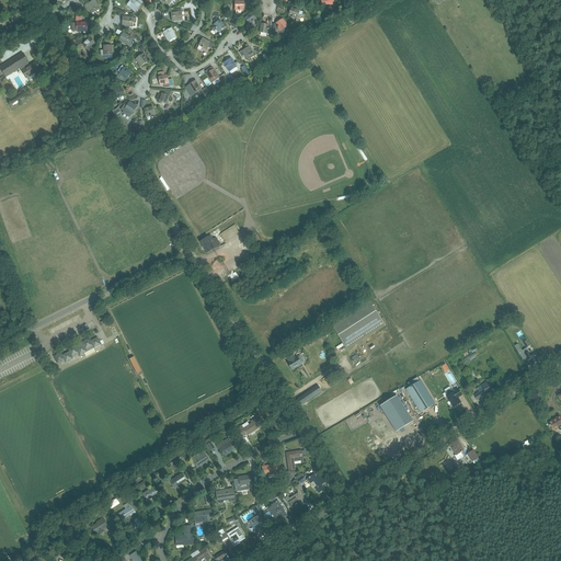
[(140,6),(142,2),(139,0),(135,0),(135,1),(133,0),(132,0),(127,6),(135,12),(140,6)]
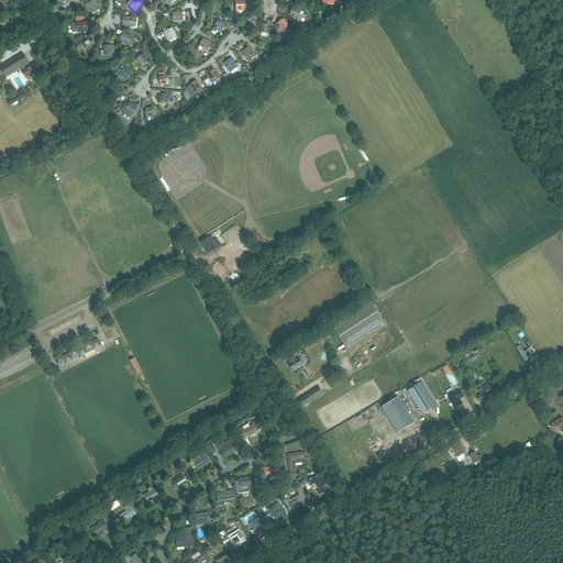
[(90,10),(92,13),(100,10),(96,1),(88,4),(88,6),(86,7),(88,12),(90,10)]
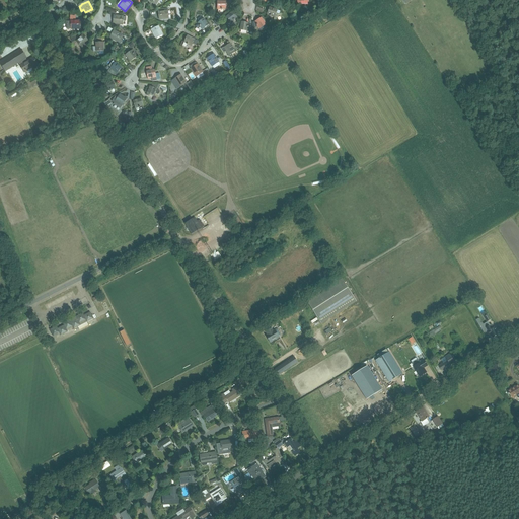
[(217,10),(218,10),(218,13),(221,13),(221,10),(222,10),(222,9),(225,9),(226,2),(218,2),(217,10)]
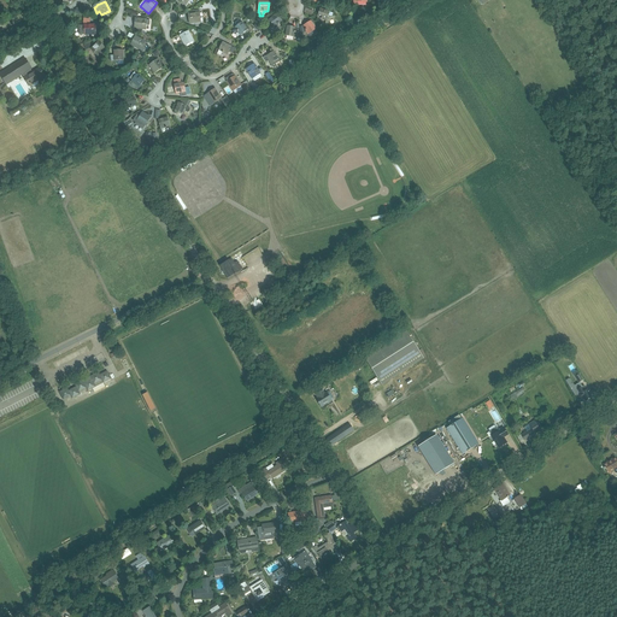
[(333,17),(328,16),(329,12),(321,10),(317,17),(321,19),(327,22),(327,21),(330,22),(333,17)]
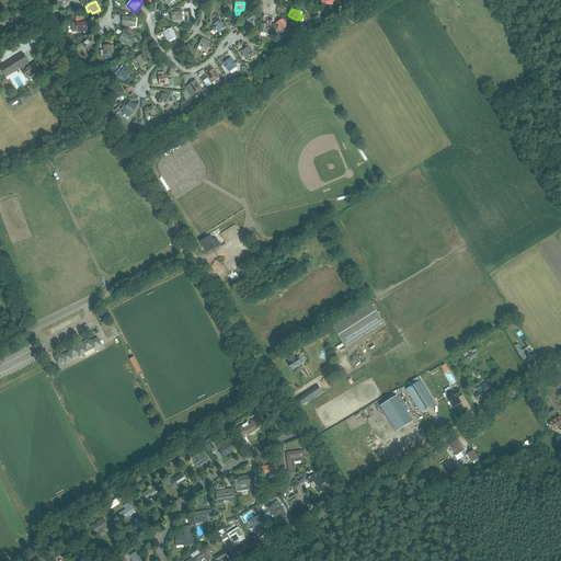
[(171,11),(172,22),(182,21),(181,12),(181,10),(171,11)]
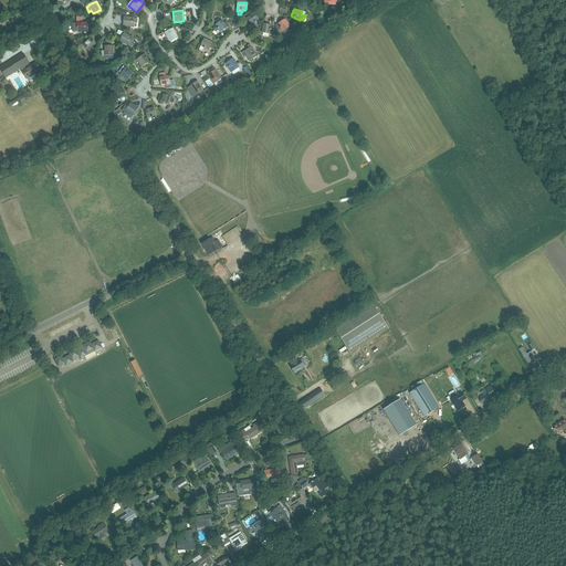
[(259,20),(254,13),(247,19),(252,25),(257,23),(255,22),(259,20)]
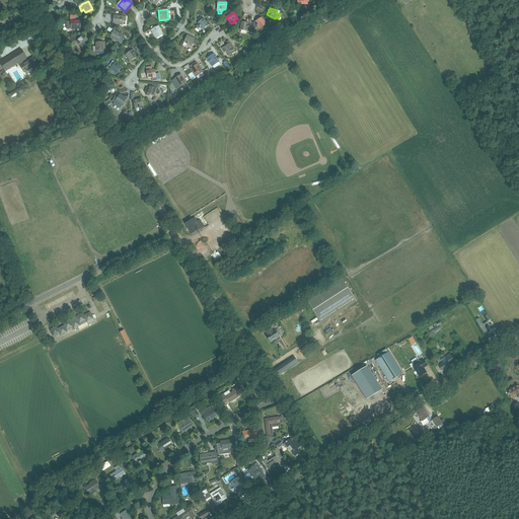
[(115,16),(114,24),(123,25),(123,21),(126,21),(126,17),(115,16)]
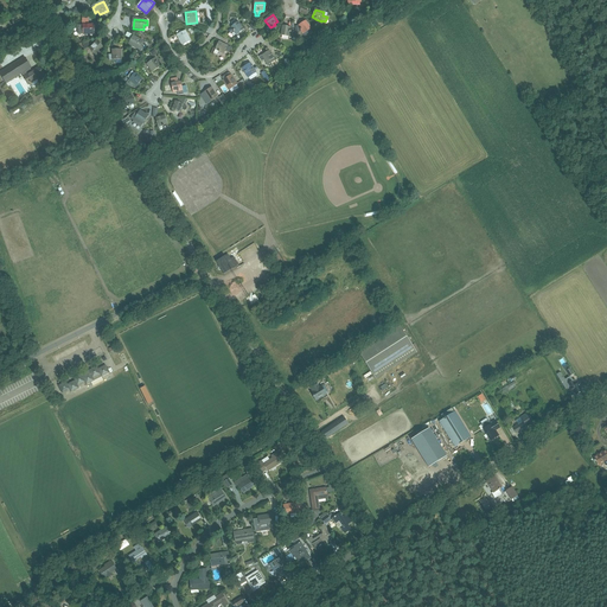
[(231,23),(231,24),(232,26),(231,27),(234,31),(236,36),(244,30),(243,30),(242,26),(238,23),(237,23),(236,20),(235,20),(231,23)]
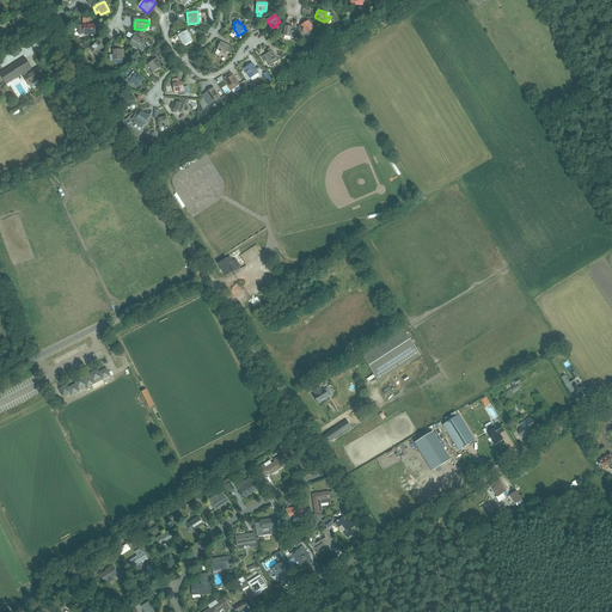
[(316,34),(313,30),(308,22),(301,26),(304,30),(303,30),(306,35),(308,38),(316,34)]
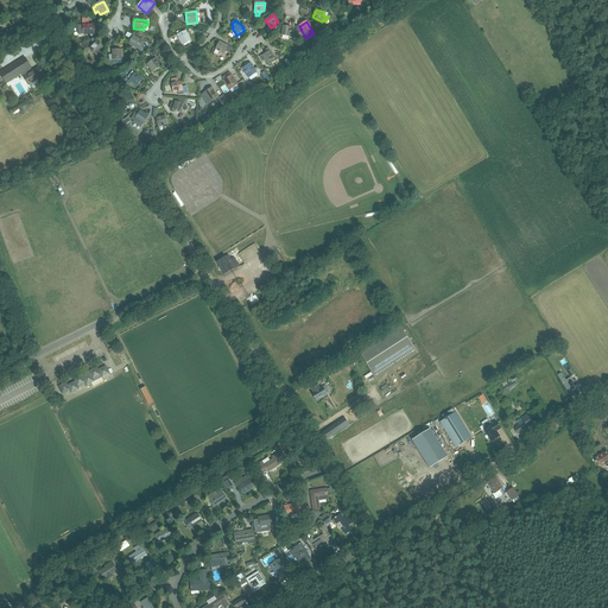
[(83,26),(77,26),(78,35),(83,35),(94,35),(94,25),(92,25),(87,26),(83,26)]
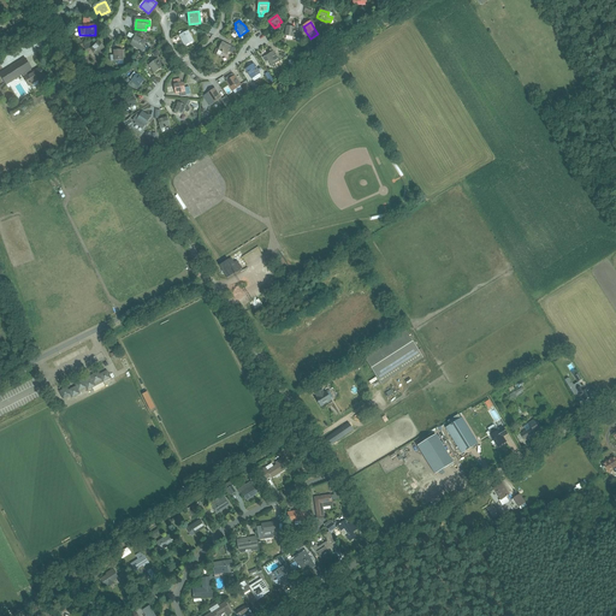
[(295,29),(286,27),(285,36),(294,39),(295,33),(295,29)]
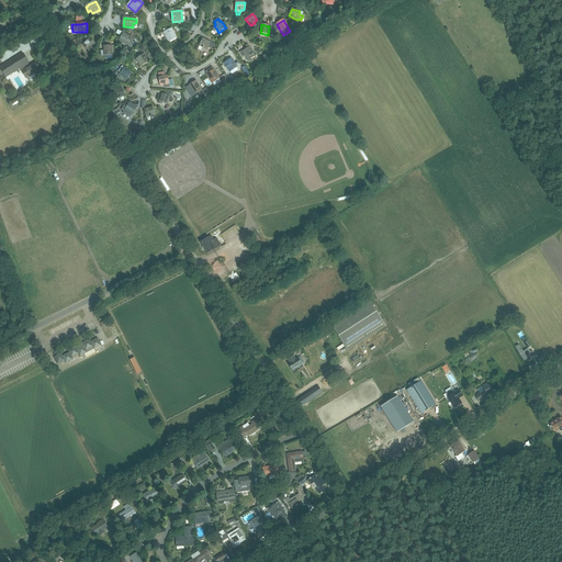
[(164,33),(168,42),(176,38),(171,30),(164,33)]
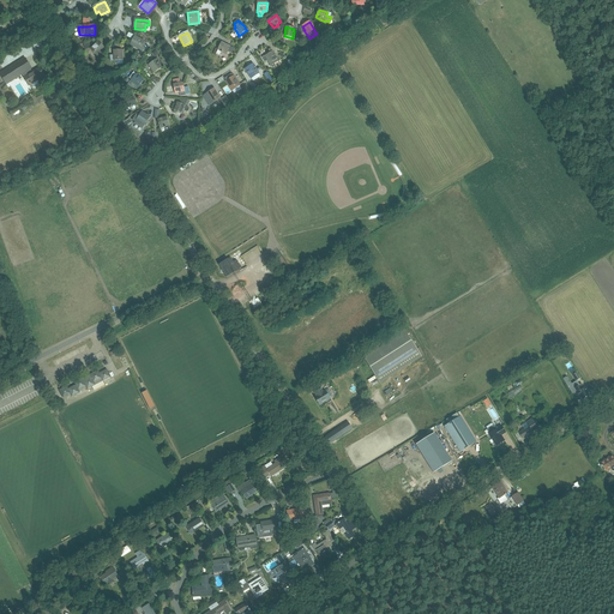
[(148,43),(140,40),(134,37),(131,46),(140,50),(143,52),(148,43)]
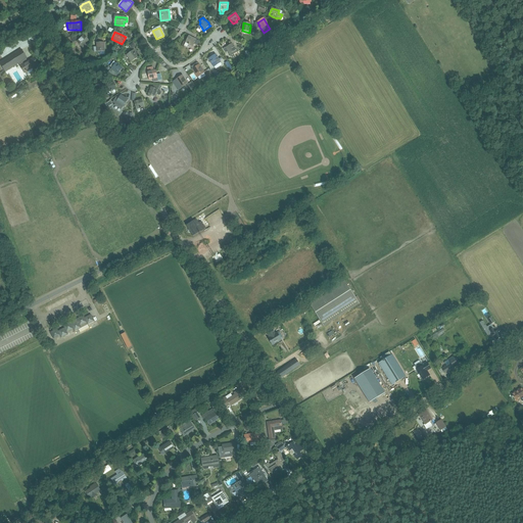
[(84,36),(78,42),(83,48),(89,42),(84,36)]
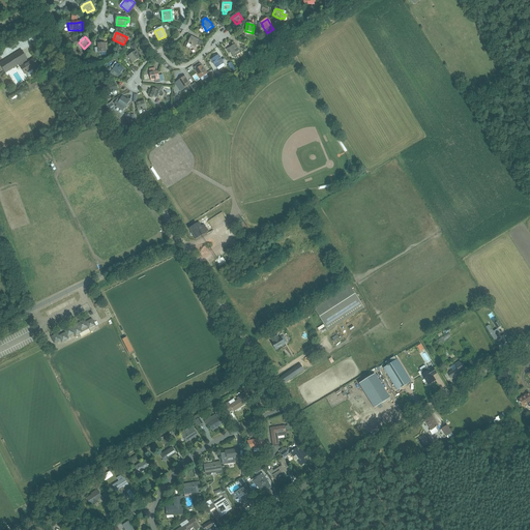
[(192,36),(188,43),(192,45),(190,46),(195,48),(199,40),(192,36)]
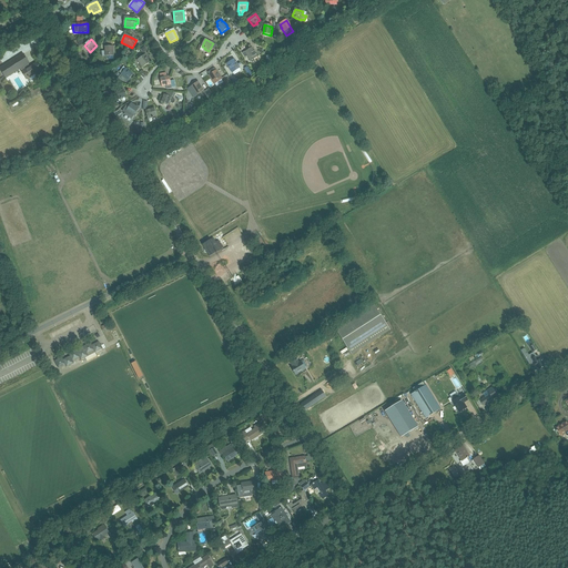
[(104,47),(105,52),(105,56),(113,56),(113,47),(104,47)]
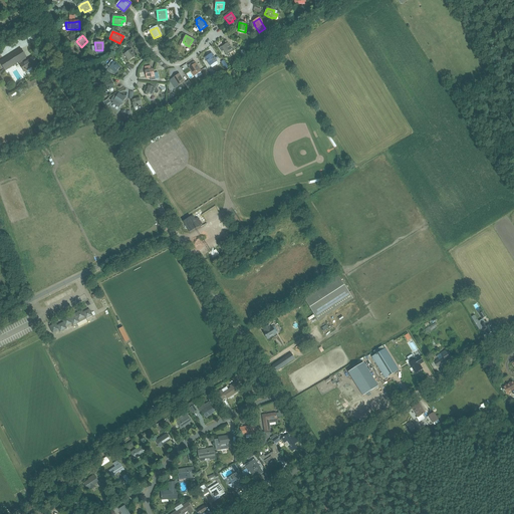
[(228,44),(220,49),(223,53),(224,52),(227,55),(228,56),(230,55),(230,54),(230,53),(231,53),(233,51),(228,44)]
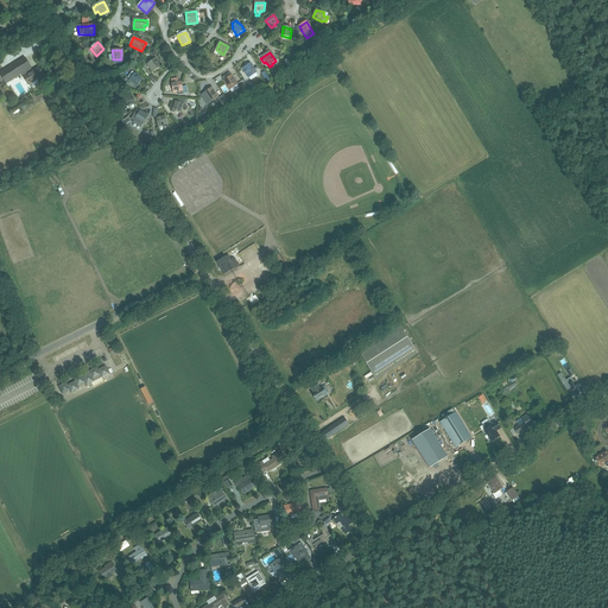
[(25,58),(0,74),(0,75),(6,84),(23,74),(25,77),(24,77),(29,86),(44,75),(39,68),(32,73),(30,69),(31,68),(25,58)]
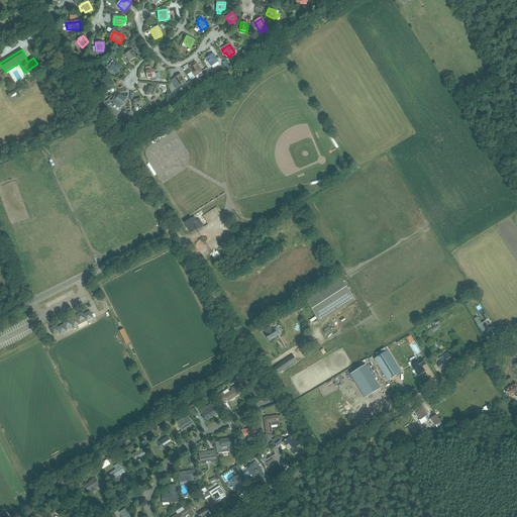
[(129,62),(136,58),(133,54),(132,54),(130,52),(125,56),(129,62)]
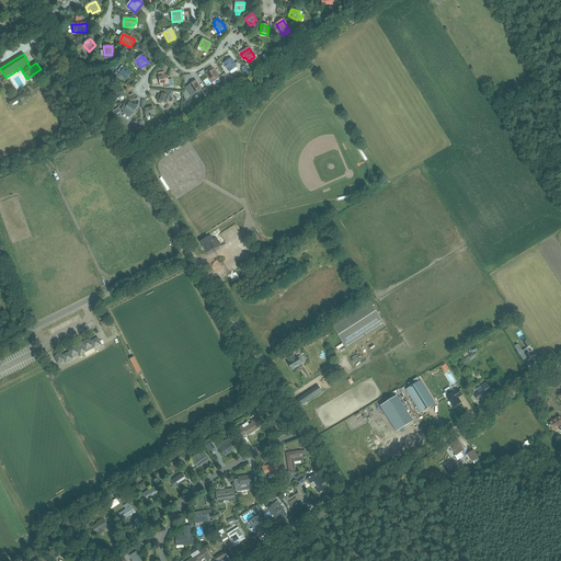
[(231,59),(224,64),(229,72),(237,67),(231,59)]
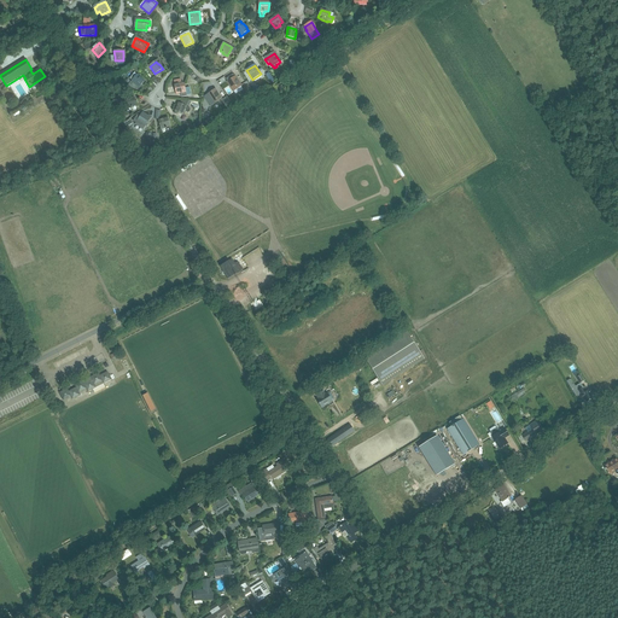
[(132,82),(129,85),(136,91),(139,88),(145,81),(138,75),(135,77),(133,75),(129,79),(132,81),(132,82)]
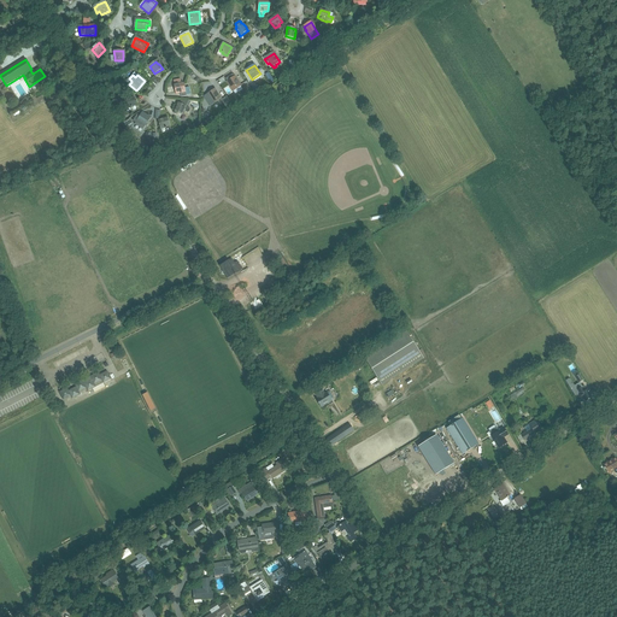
[(234,75),(225,80),(227,82),(233,92),(234,92),(235,94),(242,90),(240,87),(241,87),(235,77),(234,75)]
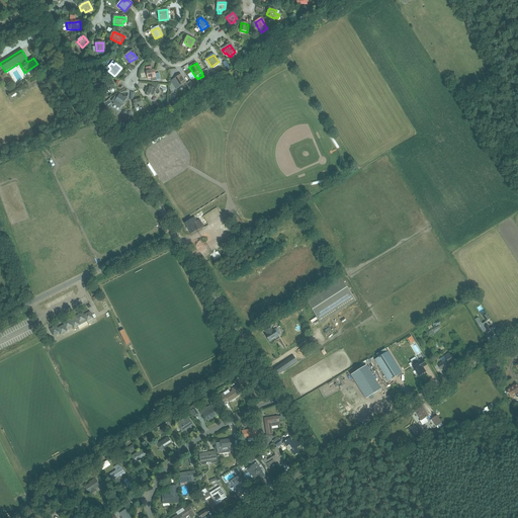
[(147,74),(146,75),(146,77),(147,76),(148,77),(148,80),(152,79),(152,82),(156,81),(160,80),(159,74),(155,75),(154,70),(147,72),(147,73),(147,74)]
